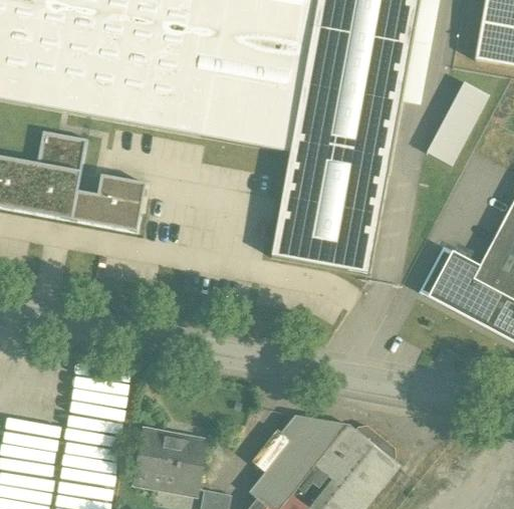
[(0,0),(0,96),(62,108),(64,109),(67,109),(91,114),(290,151),(316,0),(0,0)]
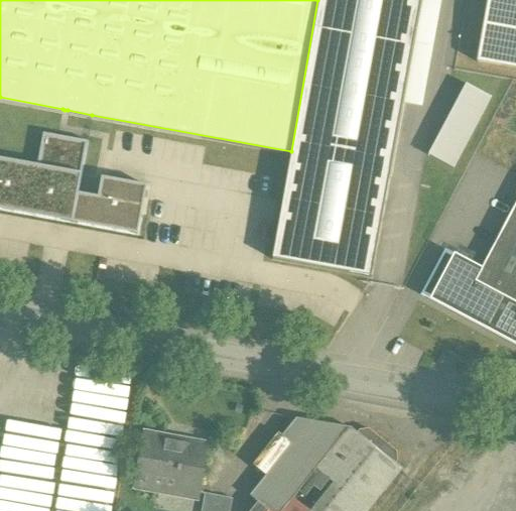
[(317,0),(291,151),(272,255),(371,274),(420,0),(317,0)]
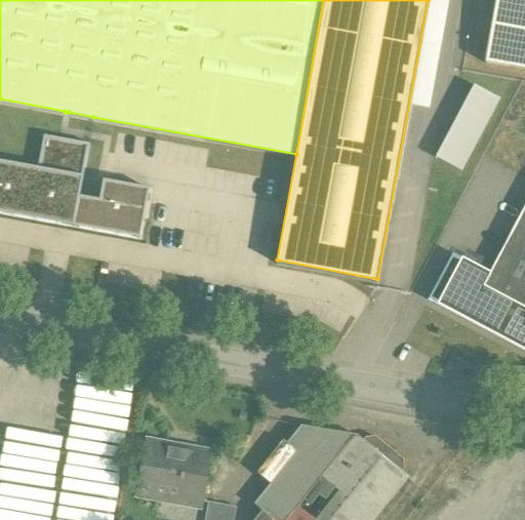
[(495,0),(485,57),(524,64),(524,0),(495,0)]
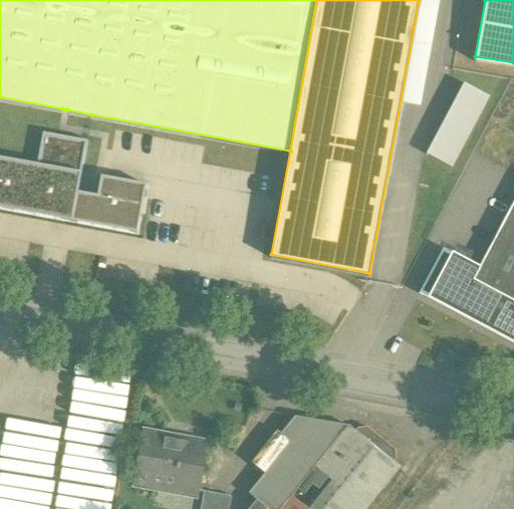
[(464,80),(426,151),(451,165),(489,93),(464,80)]
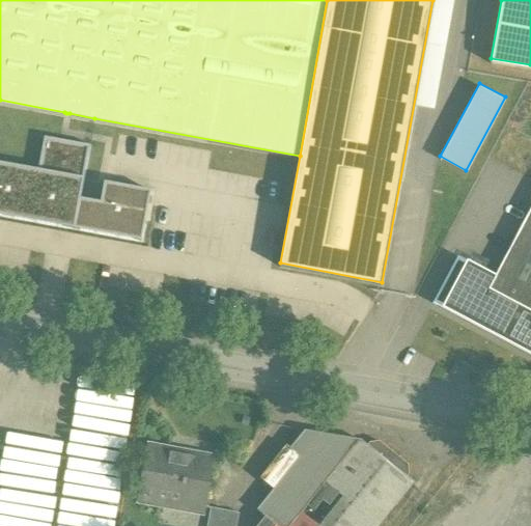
[(45,133),(38,167),(84,175),(90,141),(45,133)]
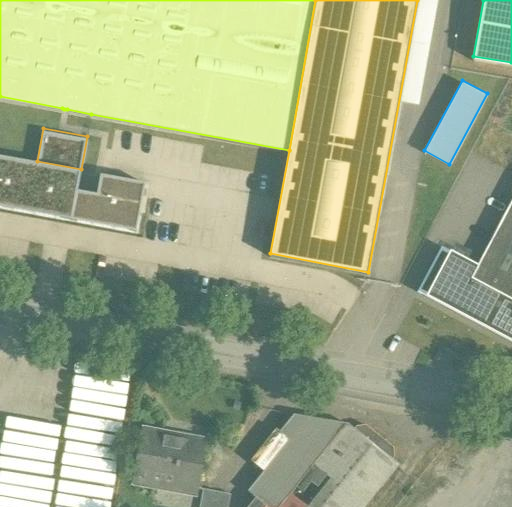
[(0,204),(72,218),(77,188),(81,169),(37,161),(0,154),(0,204)]
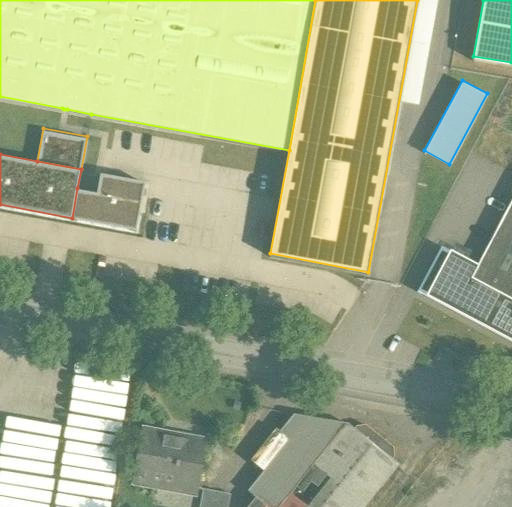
[(77,188),(72,218),(136,229),(145,181),(101,172),(97,192),(77,188)]
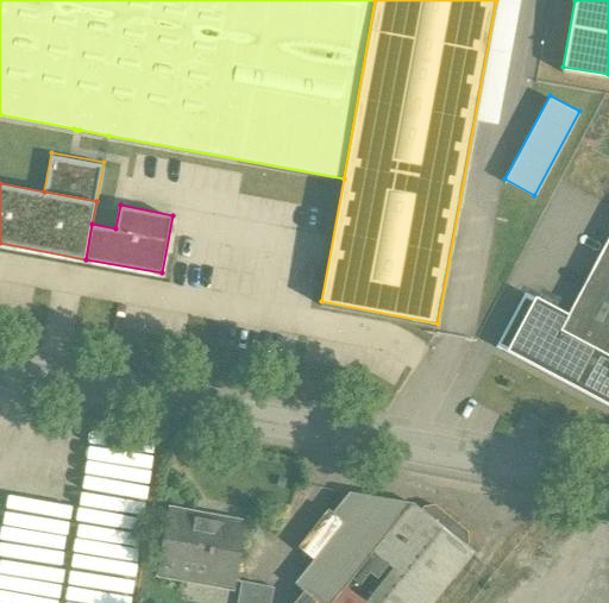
[(608,237),(569,313),(560,328),(608,353),(608,237)]
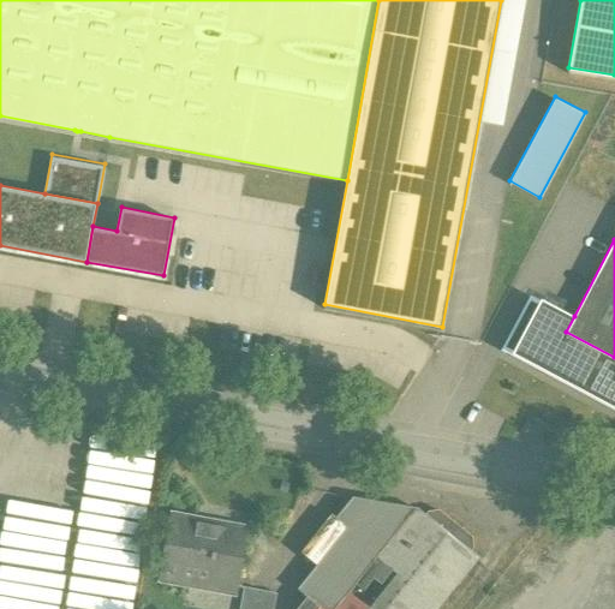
[(614,357),(566,332),(574,316),(530,293),(502,347),(614,407),(614,357)]
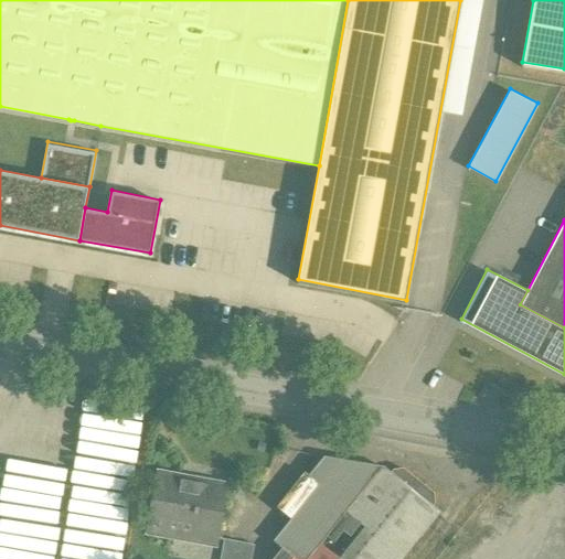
[(384,463),(324,452),(309,473),(319,481),(274,538),(283,545),(270,558),(290,558),(295,555),(300,558),(306,558),(328,533),(334,538),(343,527),(351,533),(361,520),(348,509),(384,463)]
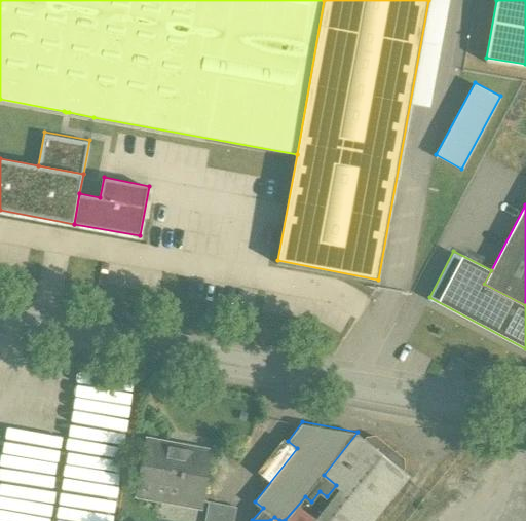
[(358,432),(324,475),(336,485),(340,488),(313,520),(371,520),(410,474),(358,432)]
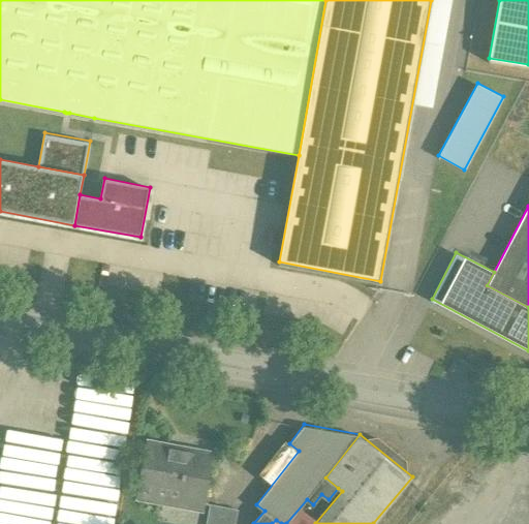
[(213,456),(170,448),(172,443),(148,439),(137,495),(161,499),(162,493),(205,500),(213,456)]
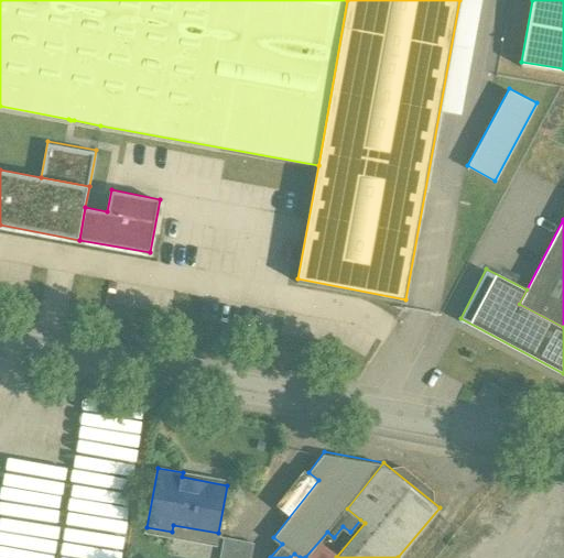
[(250,557),(255,539),(224,534),(219,557),(250,557)]
